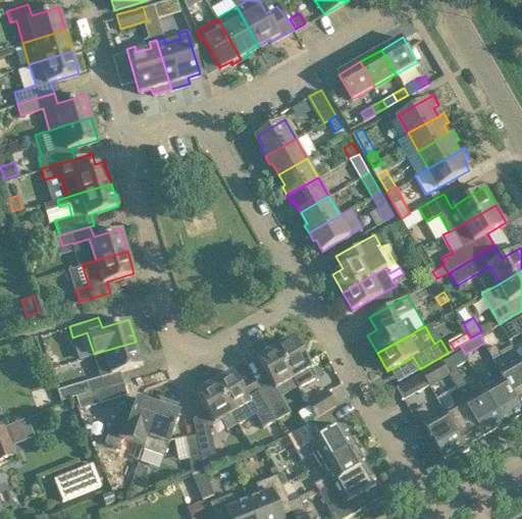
[(293,335),(274,346),(293,377),(297,384),(298,387),(315,377),(310,367),(293,335)]
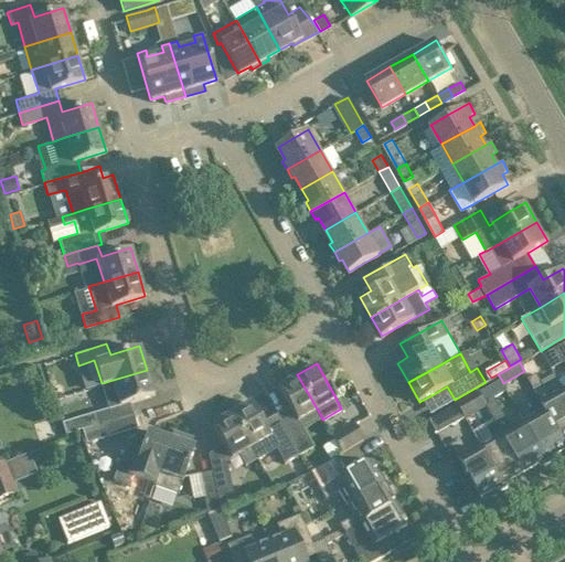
[(65,432),(82,427),(96,423),(128,414),(125,403),(153,394),(147,370),(102,383),(108,407),(93,412),(62,421),(65,432)]
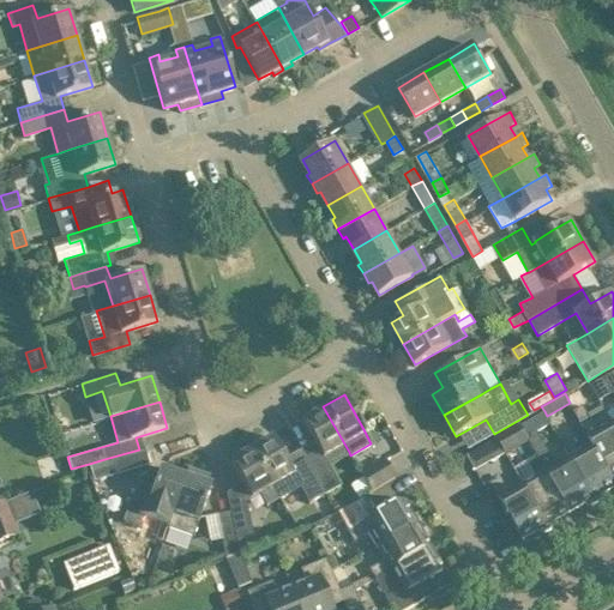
[(581,420),(613,478),(613,477),(613,476),(613,475),(613,424),(612,422),(597,429),(589,415),(583,404),(575,410),(581,420)]
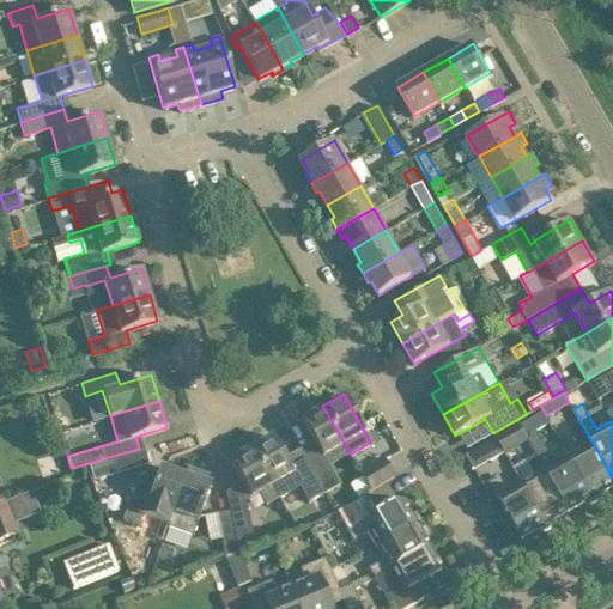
[(314,439),(298,448),(323,492),(339,483),(328,463),(349,451),(344,443),(322,406),(301,418),(314,439)]
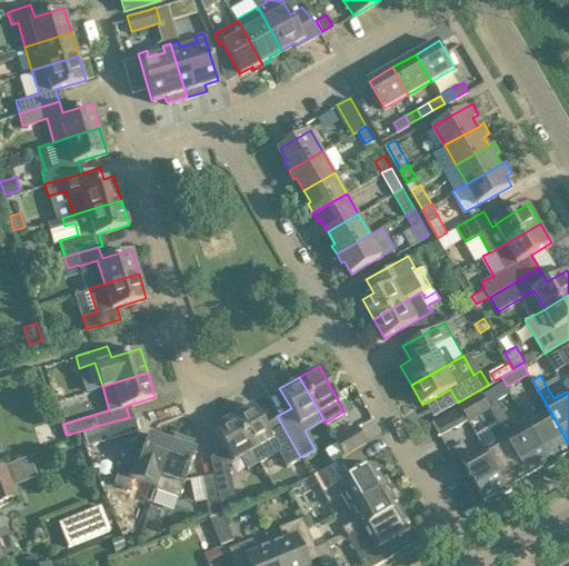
[(496,387),(491,389),(497,398),(497,399),(510,391),(507,386),(505,381),(496,387)]
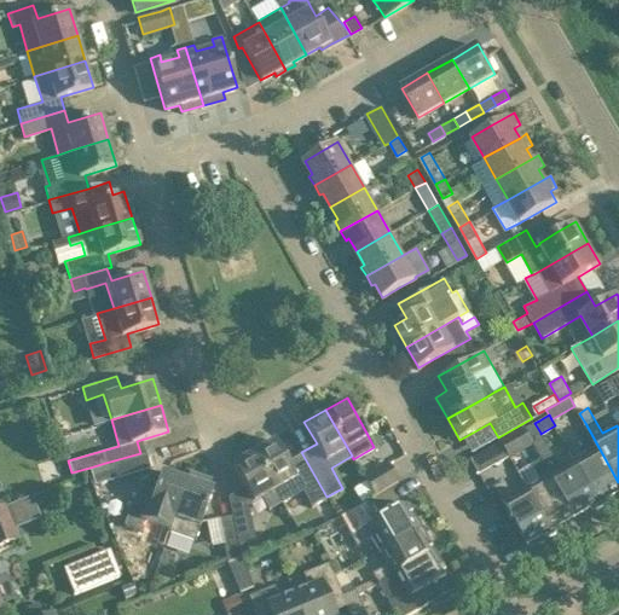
[(574,460),(601,505),(605,503),(606,497),(618,489),(618,482),(585,423),(584,423),(589,433),(580,437),(589,452),(574,460)]
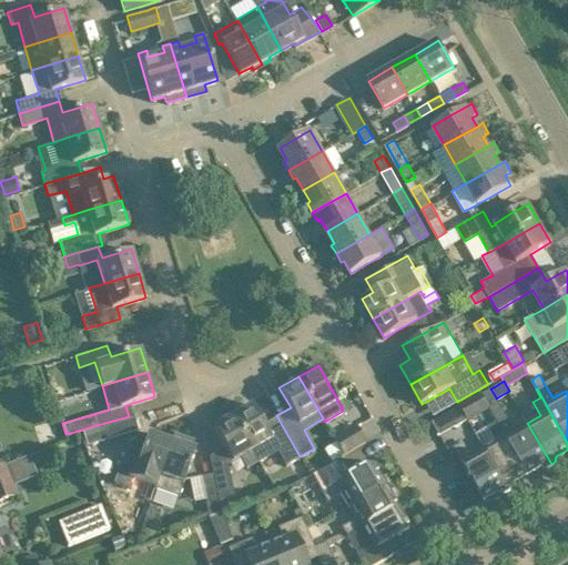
[(468,419),(489,406),(488,403),(483,393),(460,405),(468,419)]
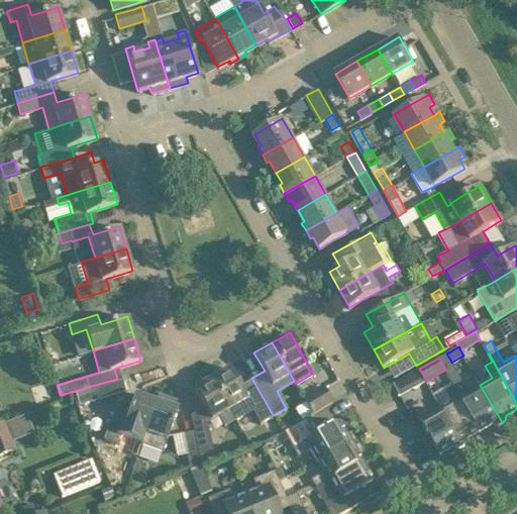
[(445,370),(453,383),(481,430),(493,423),(498,424),(502,422),(480,385),(469,392),(451,363),(451,362),(444,367),(445,370)]
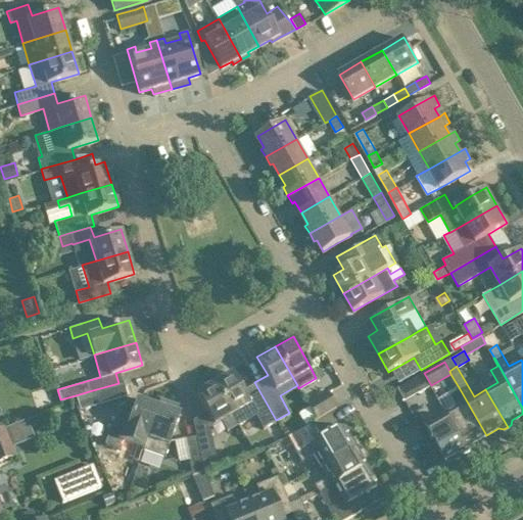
[(232,371),(214,381),(238,423),(255,414),(263,427),(276,420),(254,382),(242,389),(232,371)]
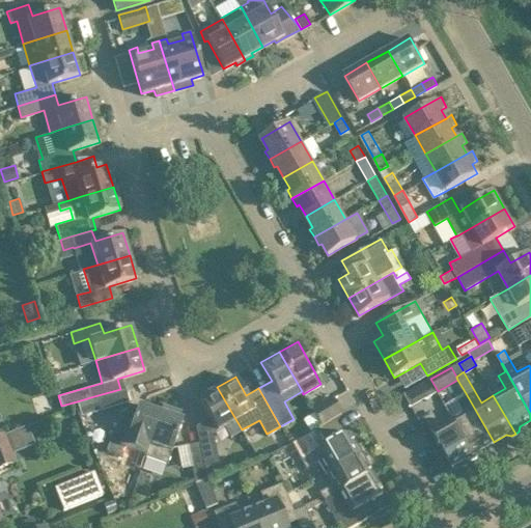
[(410,407),(438,391),(430,379),(403,394),(410,407)]
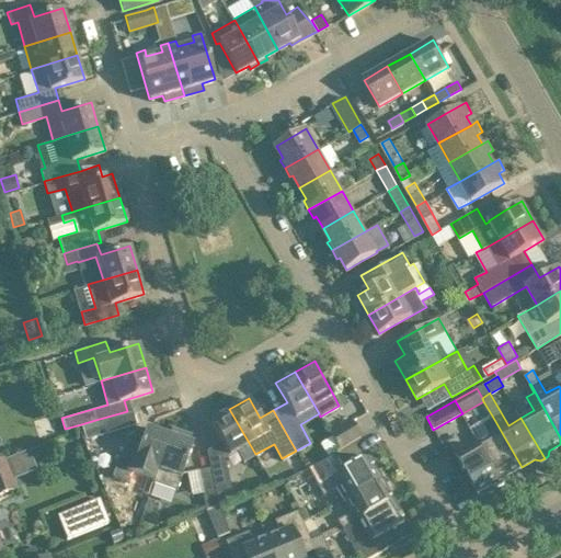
[(255,454),(229,409),(210,420),(229,454),(237,450),(243,460),(255,454)]
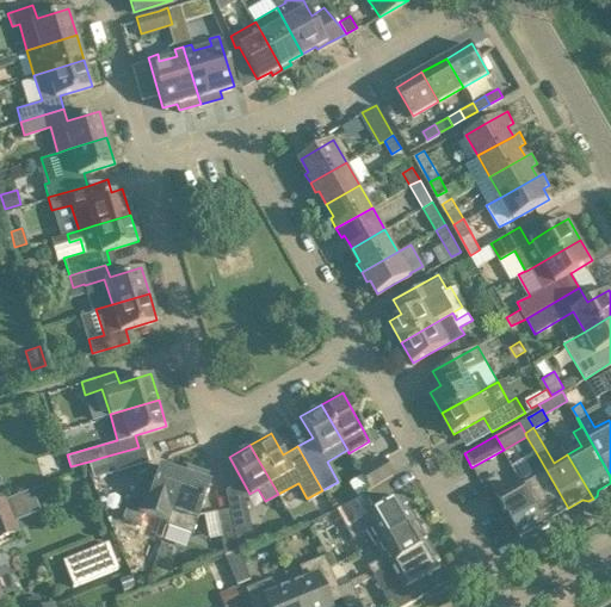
[(139,447),(104,457),(88,462),(93,477),(109,472),(119,469),(143,462),(139,447)]
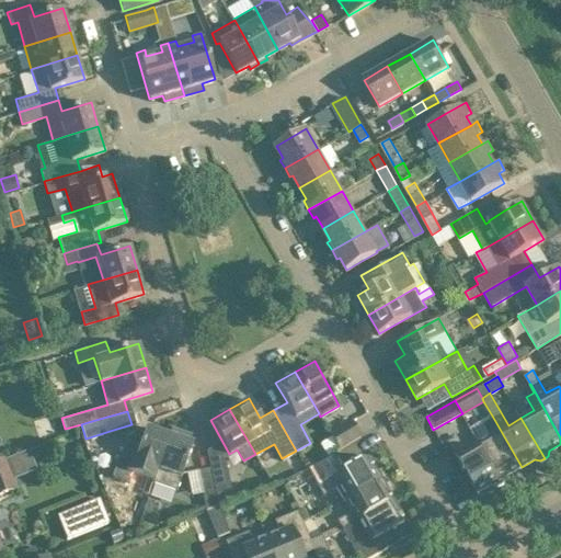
[(491,434),(479,442),(502,482),(505,480),(506,476),(522,467),(492,416),(483,421),(491,434)]
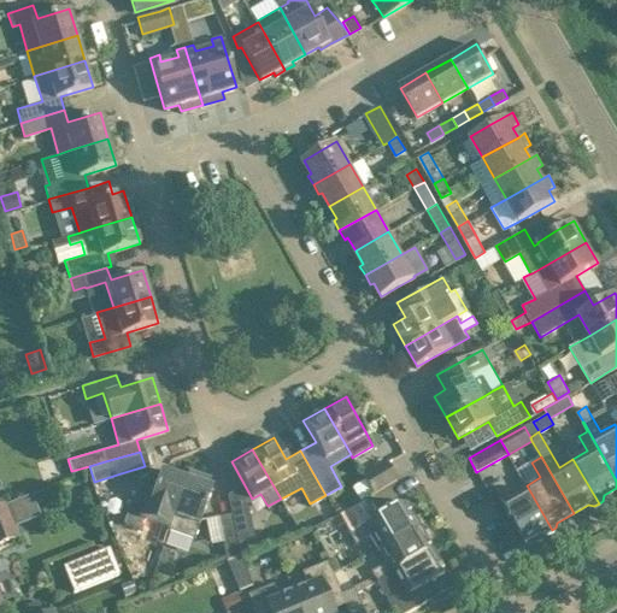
[(387,460),(366,473),(363,476),(372,491),(376,489),(397,477),(387,460)]
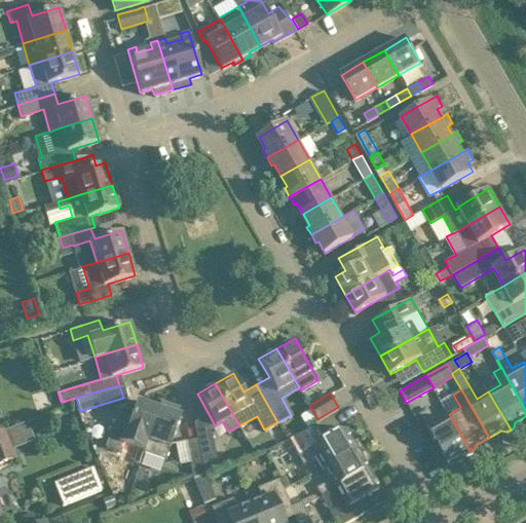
[(123,441),(144,448),(158,407),(137,400),(127,425),(122,423),(122,425),(113,422),(105,445),(120,450),(123,441)]
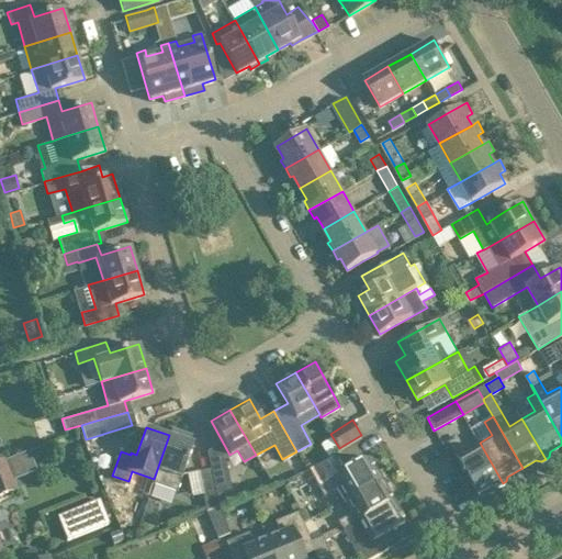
[(169,435),(154,479),(154,482),(177,490),(181,477),(186,464),(193,443),(189,442),(192,435),(172,428),(169,435)]
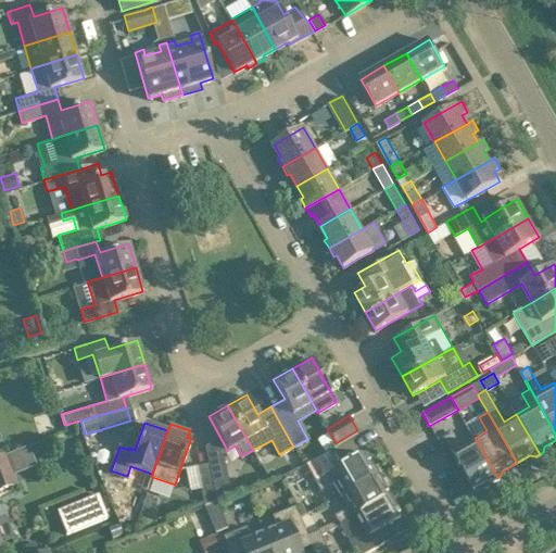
[(497,478),(475,438),(462,445),(453,431),(444,436),(474,488),(489,479),(493,480),(497,478)]
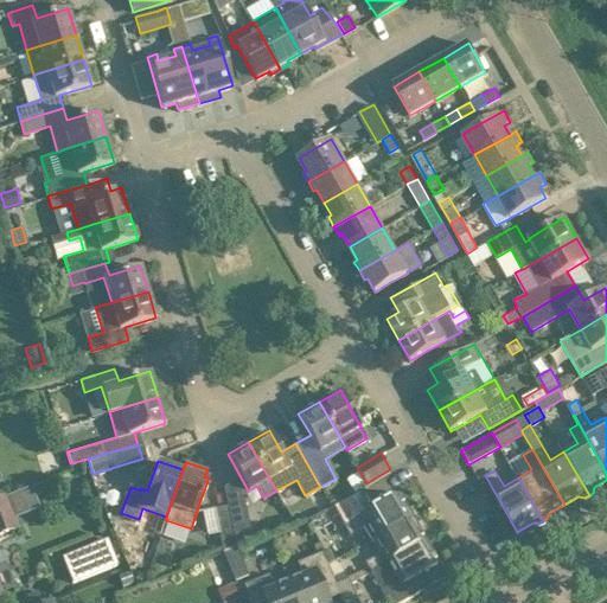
[(5,495),(0,496),(0,532),(17,526),(13,515),(38,506),(30,485),(5,495)]
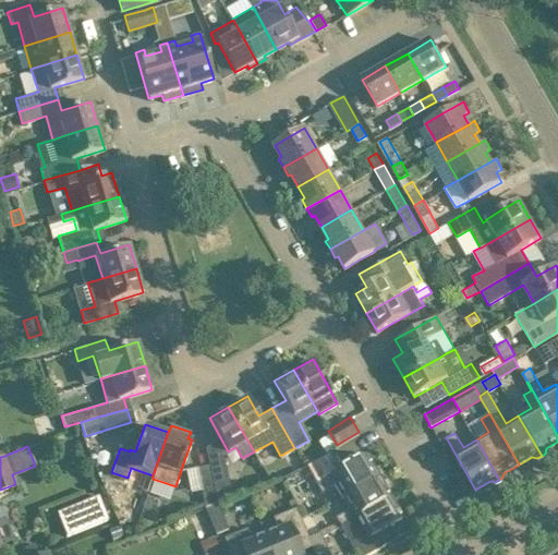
[(335,482),(342,495),(383,472),(380,468),(376,467),(367,453),(343,466),(334,449),(306,465),(322,490),(335,482)]
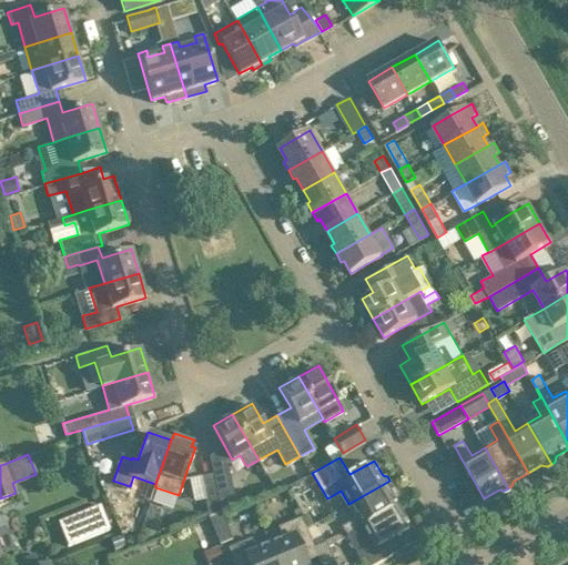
[(211,465),(213,472),(222,510),(236,504),(227,462),(211,465)]
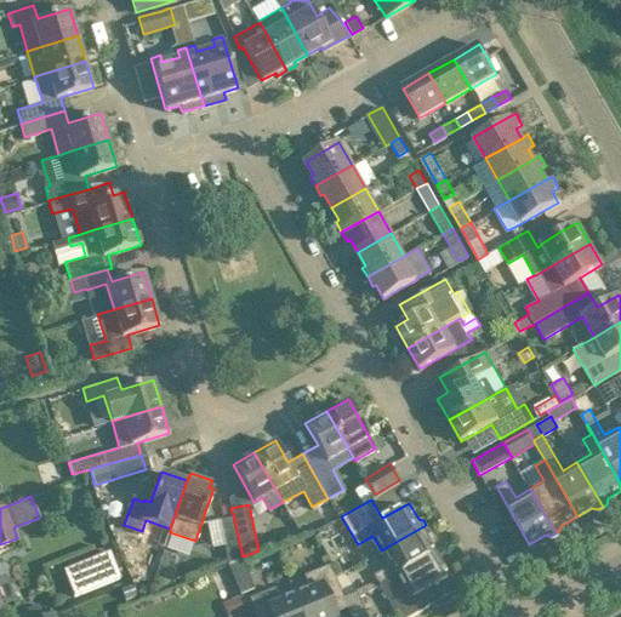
[(223,540),(228,563),(243,556),(233,515),(206,521),(211,542),(223,540)]
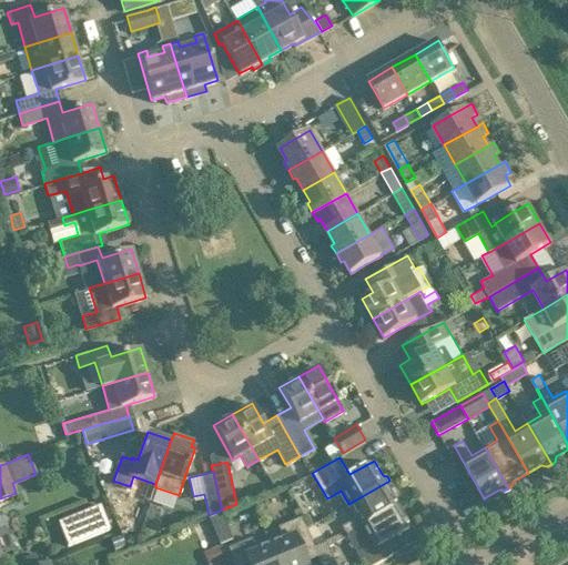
[(342,525),(347,534),(361,526),(398,504),(391,490),(392,484),(389,481),(348,504),(356,517),(342,525)]
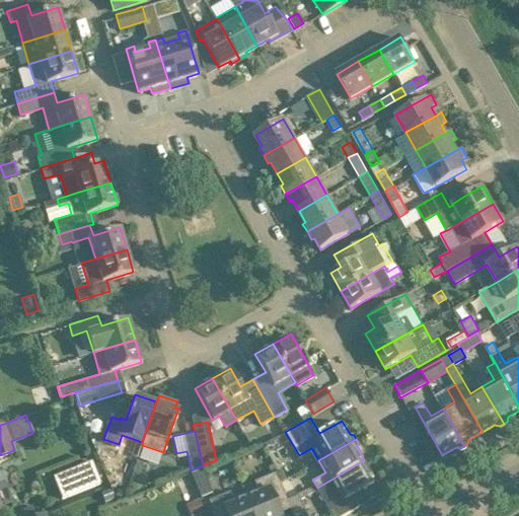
[(83,467),(56,478),(63,498),(101,483),(92,460),(82,464),(83,467)]
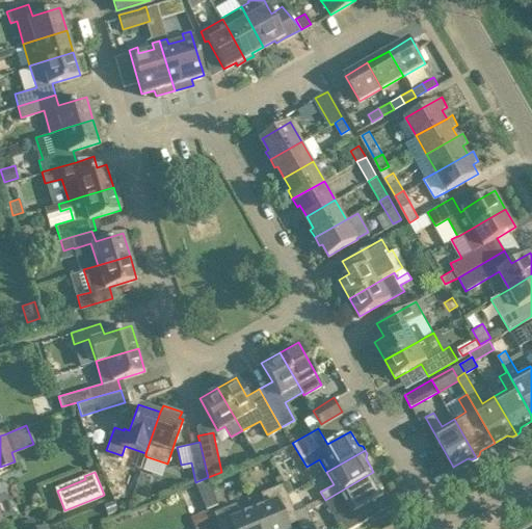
[(338,493),(325,500),(331,511),(330,511),(333,514),(341,528),(348,528),(367,519),(361,507),(362,506),(366,507),(369,505),(370,501),(386,493),(373,472),(338,493)]
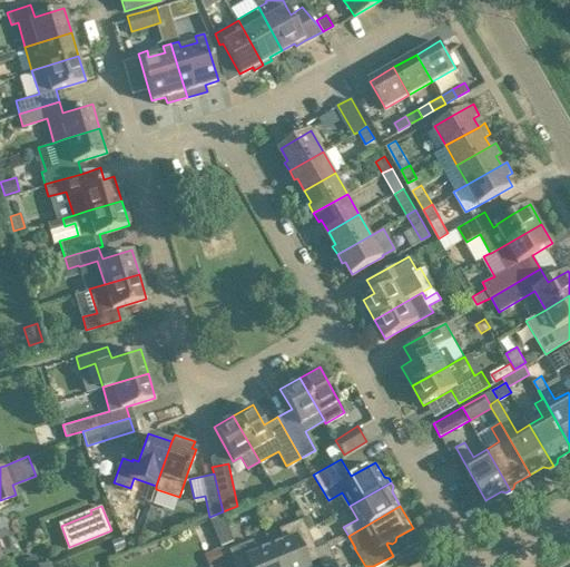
[(284,540),(271,546),(279,566),(307,566),(306,561),(318,557),(322,566),(336,566),(330,547),(327,543),(315,548),(300,509),(294,511),(297,519),(279,527),(284,540)]
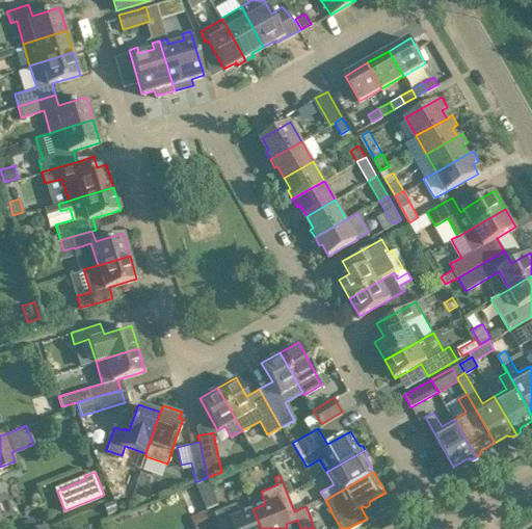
[(208,477),(195,482),(206,507),(217,502),(208,477)]
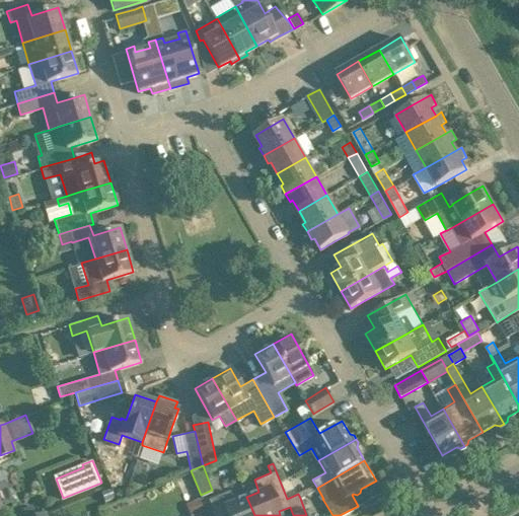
[(309,487),(297,492),(298,494),(300,498),(311,492),(309,487)]
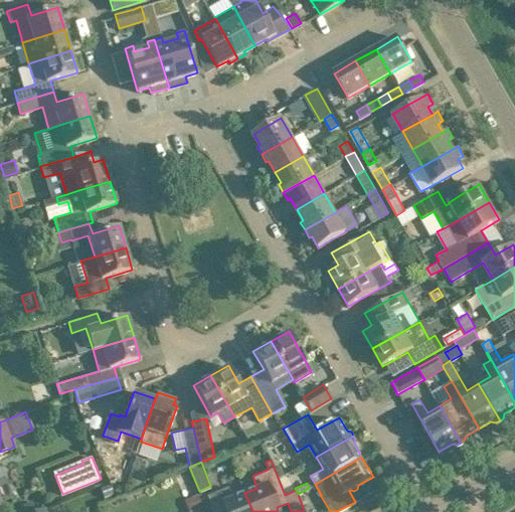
[(252,511),(244,493),(232,497),(227,486),(206,495),(213,511),(252,511)]
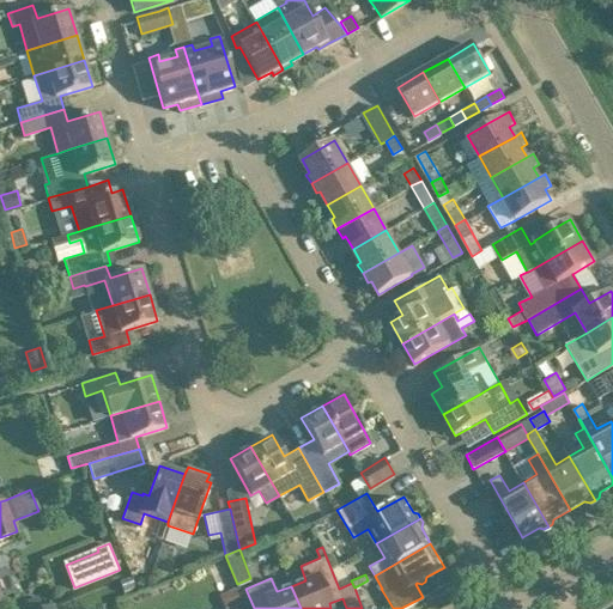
[(129,579),(120,583),(125,595),(134,590),(129,579)]
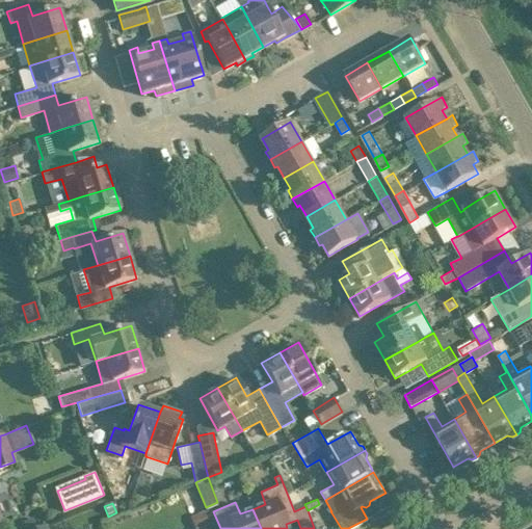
[(209,523),(204,510),(190,516),(195,528),(209,523)]
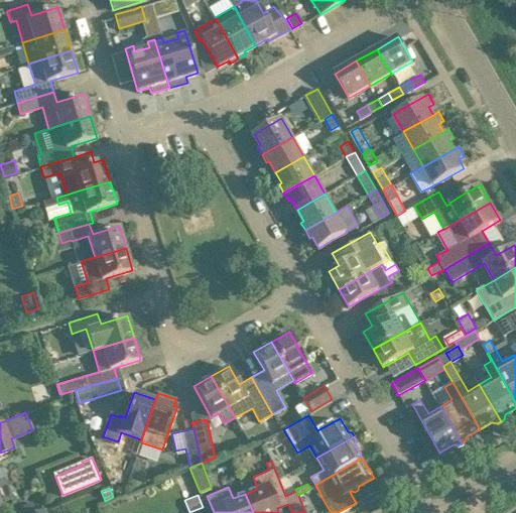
[(31,502),(22,506),(25,512),(35,509),(31,502)]
